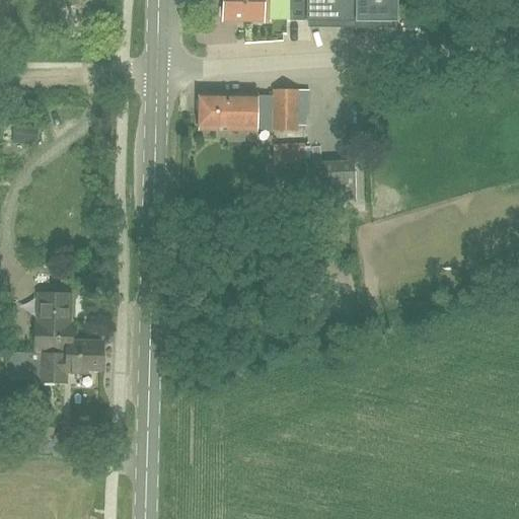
[(222,0),(222,21),(263,21),(266,21),(266,0),(286,0),(287,21),(395,22),(394,0),(222,0)]
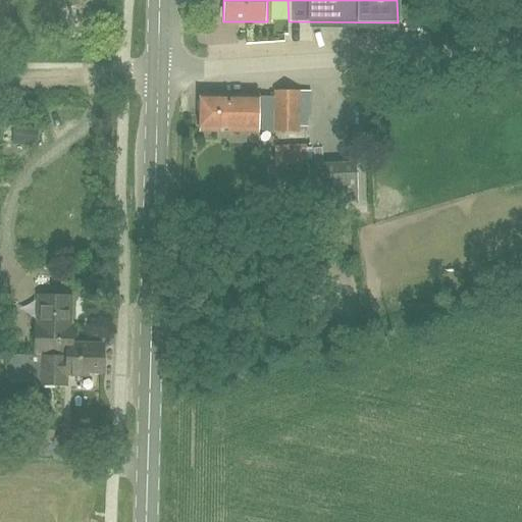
[(299,132),(299,91),(274,91),(274,97),(258,97),(258,96),(200,95),(200,131),(257,131),(257,132),(271,132),(271,133),(299,132)]
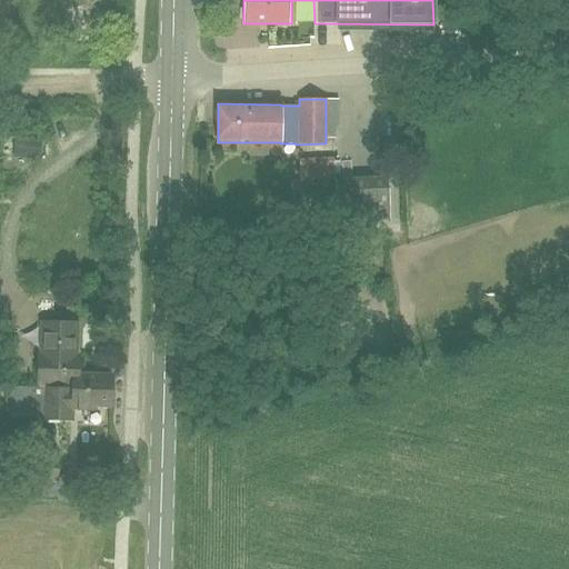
[(12,135),(11,156),(45,156),(46,135),(12,135)]
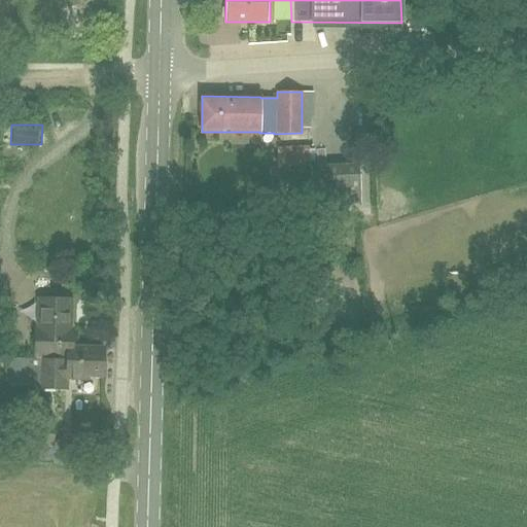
[(277,168),(308,166),(307,146),(276,148),(277,168)]
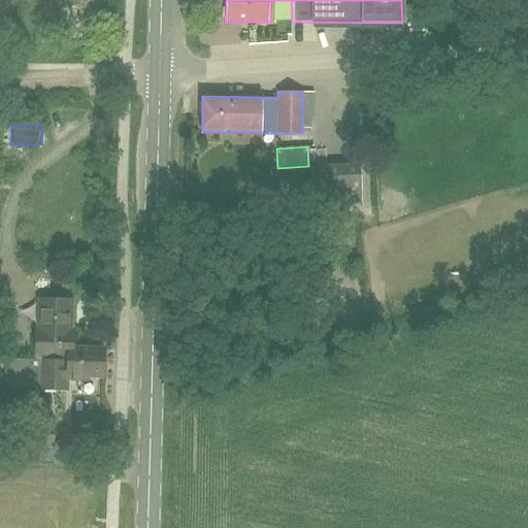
[(310,167),(311,205),(361,204),(360,166),(310,167)]
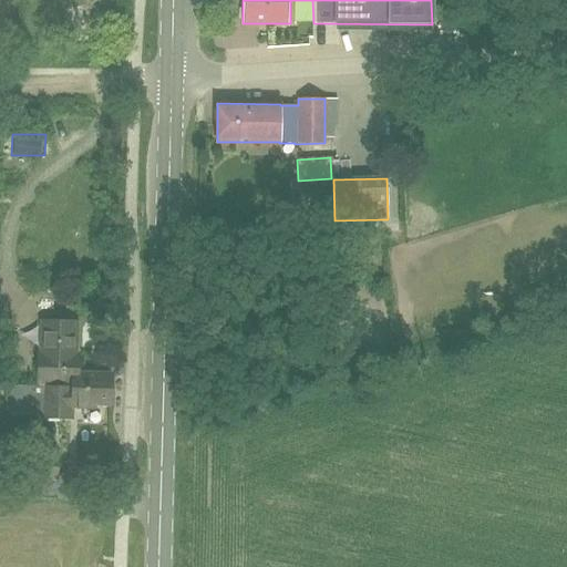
[(303,235),(319,233),(318,223),(302,224),(303,235)]
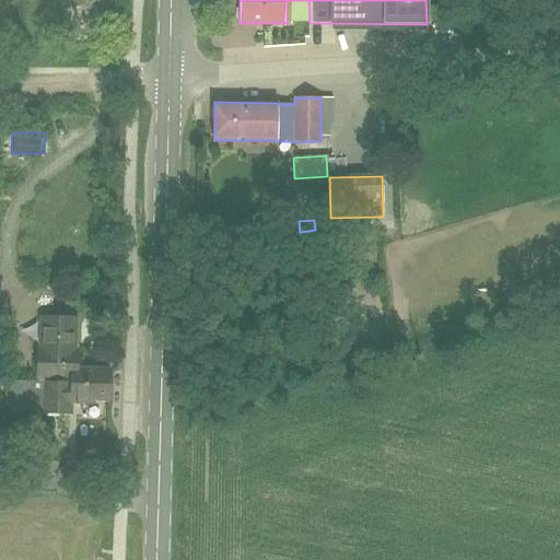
[(42,412),(61,412),(71,413),(71,403),(93,403),(93,399),(108,400),(109,370),(78,369),(78,349),(74,349),(76,317),(41,316),(39,348),(37,348),(36,382),(16,381),(15,407),(42,408),(42,412)]
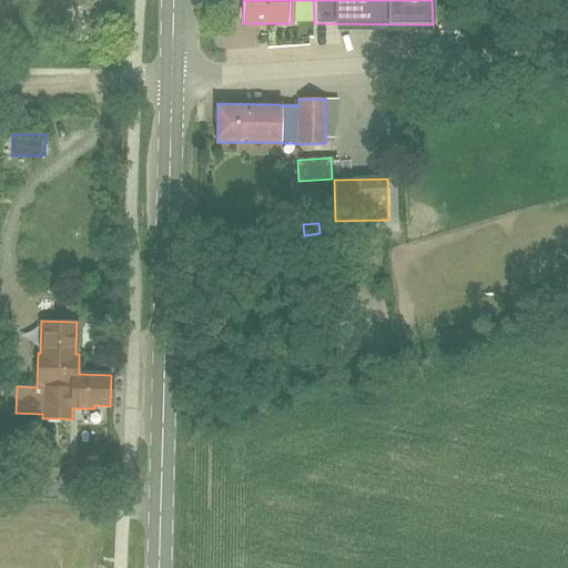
[(0,369),(9,371),(11,330),(0,328),(0,369)]
